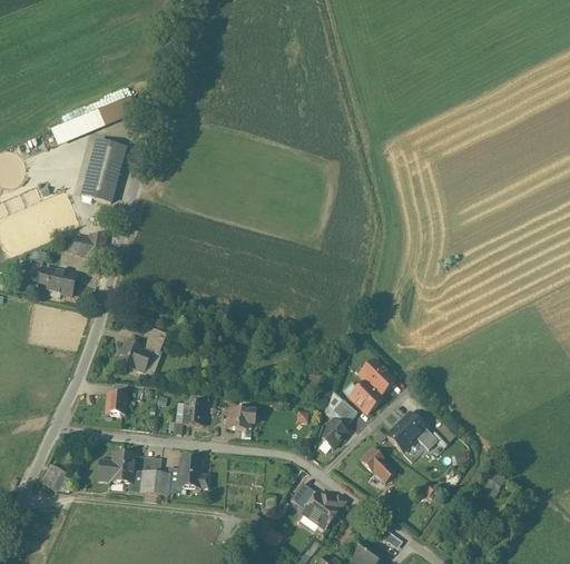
[(130,96),(51,127),(58,144),(138,112),(130,96)]
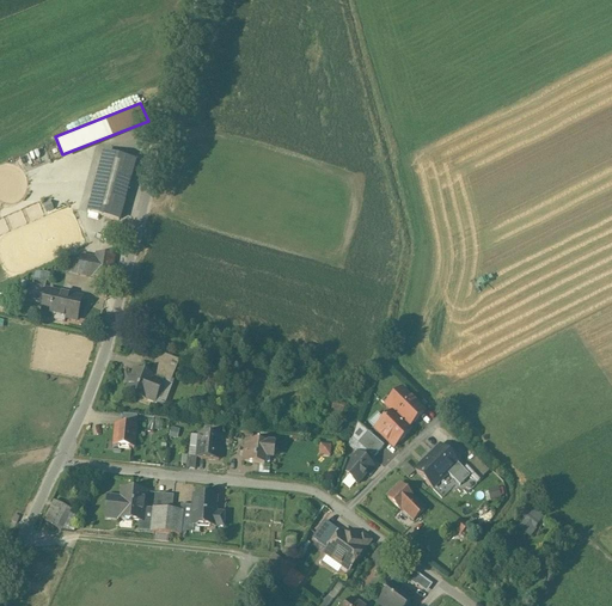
[(134,155),(104,148),(89,207),(118,215),(134,155)]
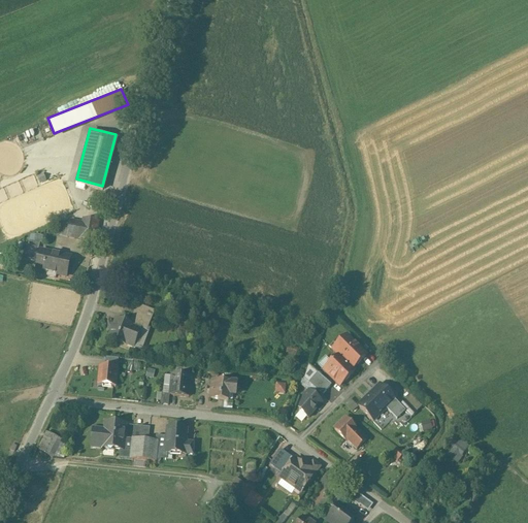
[(98,217),(84,214),(83,219),(79,235),(95,237),(98,217)]
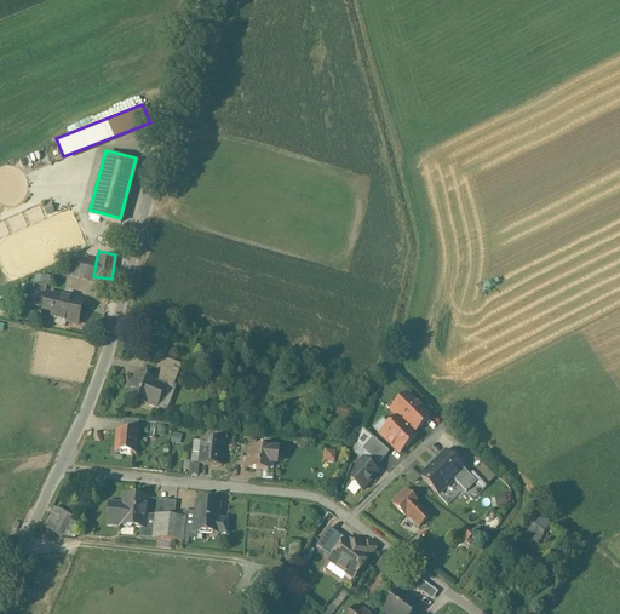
[(97,257),(84,254),(80,274),(93,276),(97,257)]
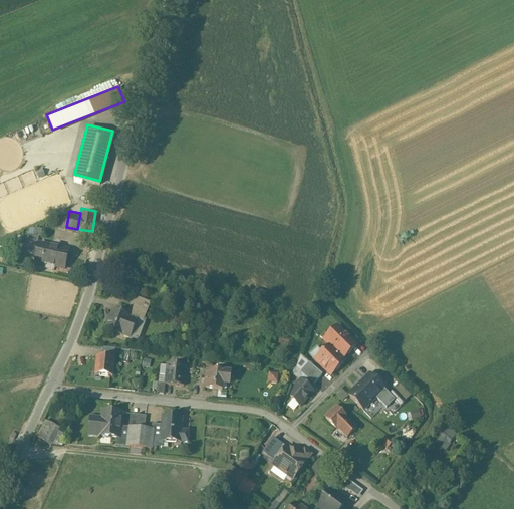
[(41,226),(34,224),(33,230),(28,229),(26,236),(36,238),(37,238),(38,232),(40,233),(41,226)]
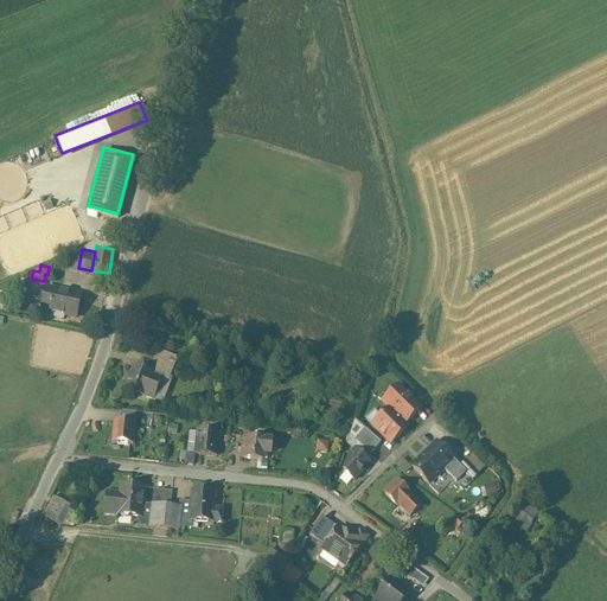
[(43,281),(31,279),(29,291),(39,294),(43,281)]
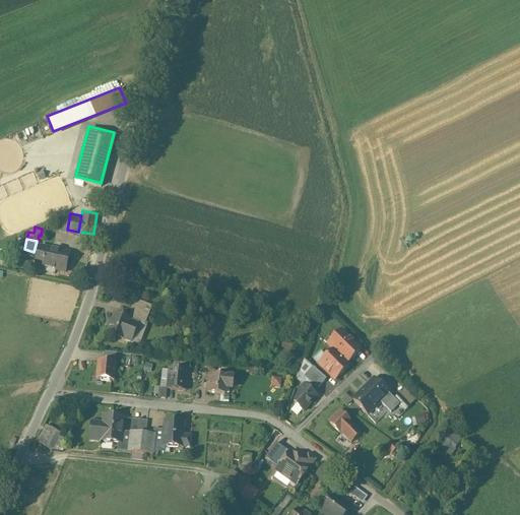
[(69,249),(40,243),(35,262),(47,264),(46,267),(54,269),(55,266),(65,268),(69,249)]
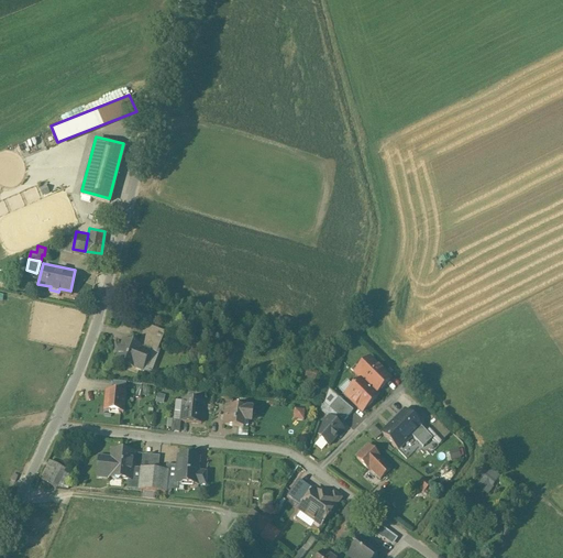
[(165,328),(146,320),(141,334),(159,340),(165,328)]
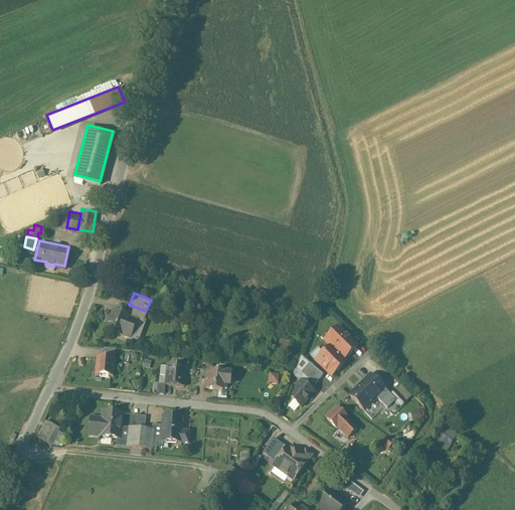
[(146,311),(129,305),(126,312),(138,317),(143,319),(146,311)]
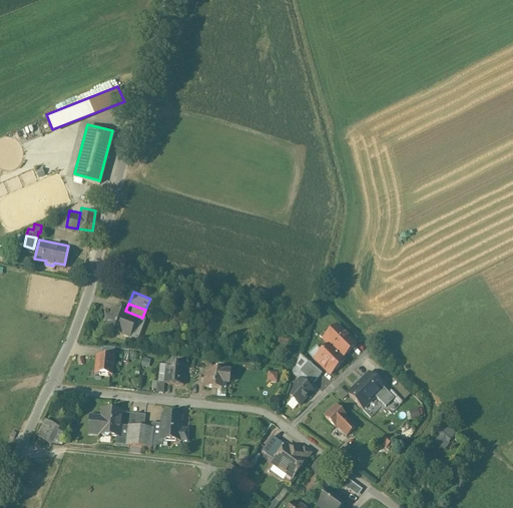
[(125,311),(112,306),(105,325),(122,332),(129,335),(137,316),(125,311)]
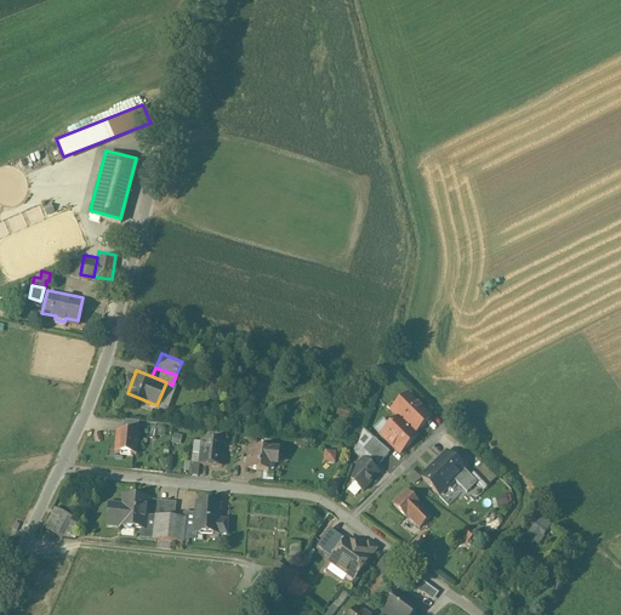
[(431,414),(408,391),(392,406),(398,414),(415,430),(431,414)]
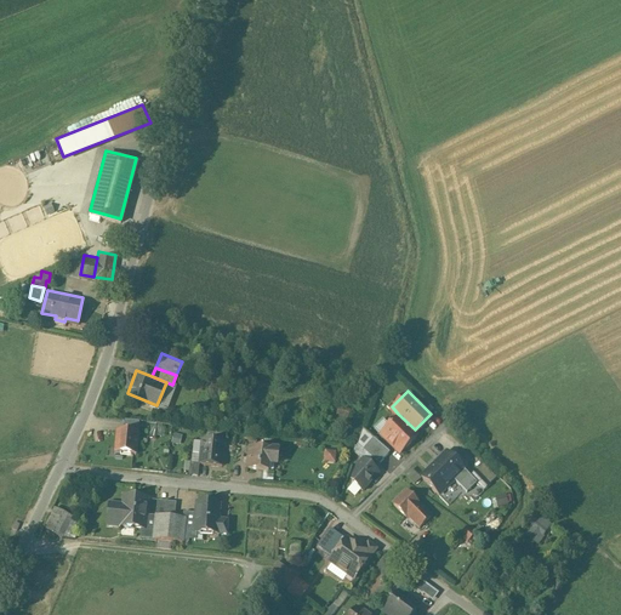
[(415,430),(398,414),(381,431),(399,450),(417,432),(415,430)]
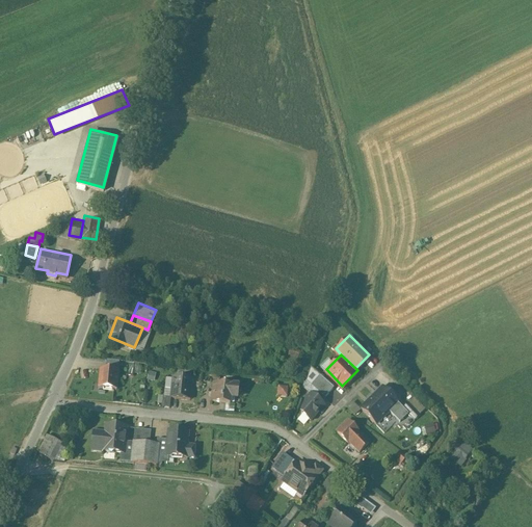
[(118,368),(101,366),(99,385),(116,387),(118,368)]
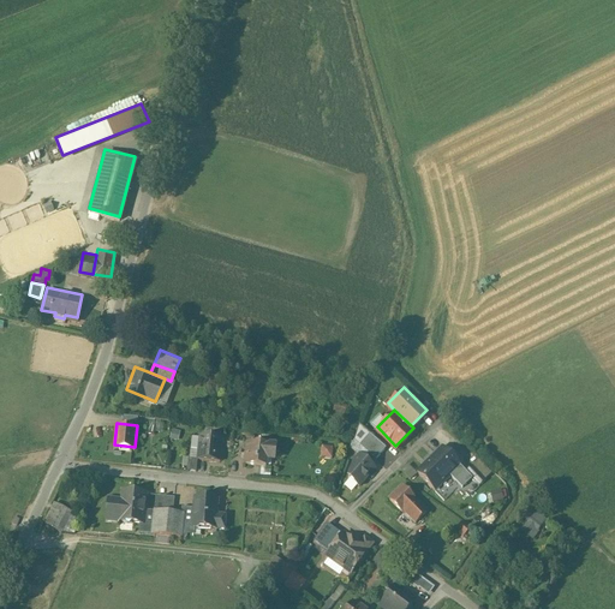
[(386,443),(369,429),(359,441),(375,455),(386,443)]
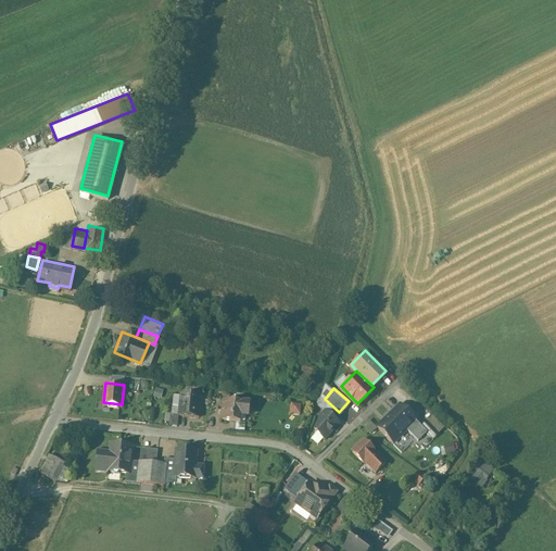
[(201,392),(180,390),(179,403),(178,411),(178,412),(199,414),(201,392)]
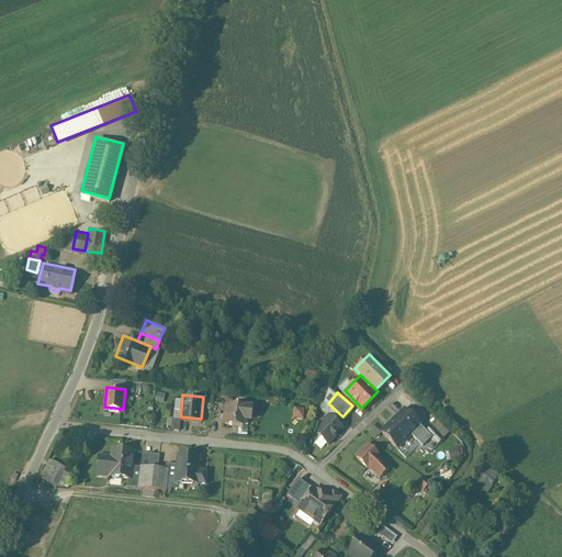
[(303,414),(305,403),(293,401),(292,412),(303,414)]
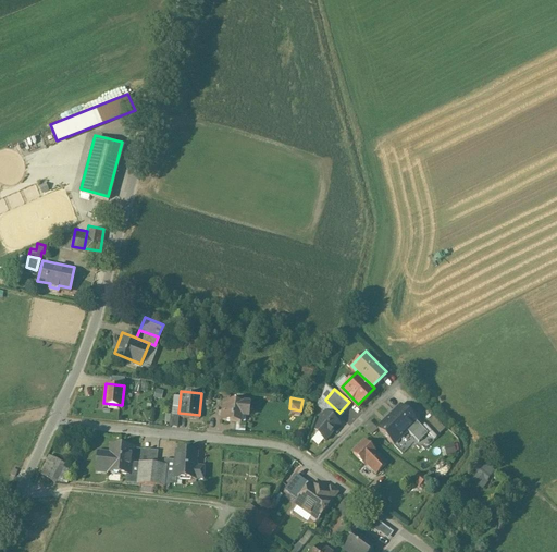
[(249,402),(224,399),(222,417),(240,419),(242,412),(248,413),(249,402)]
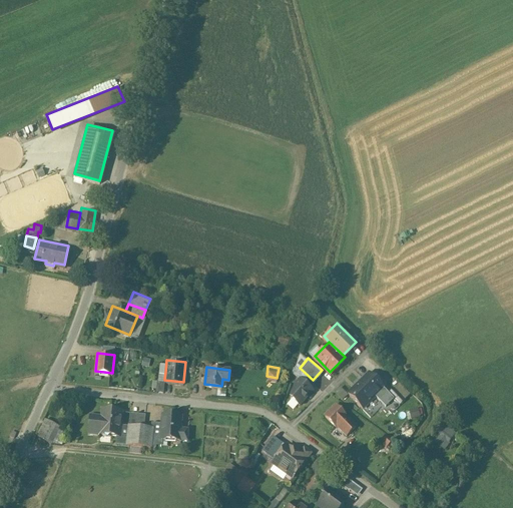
[(369,370),(348,391),(363,406),(384,385),(369,370)]
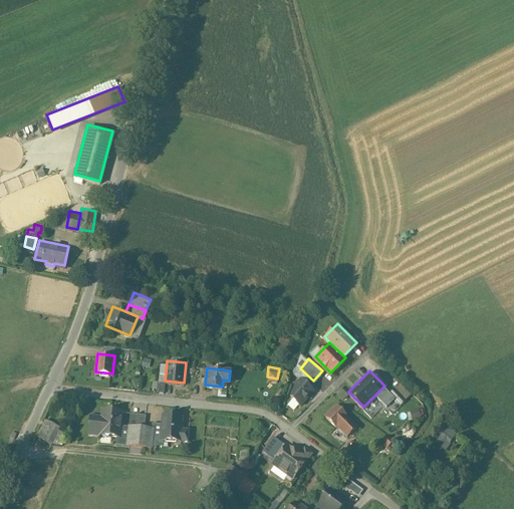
[(300,376),(295,383),(291,396),(299,403),(313,388),(300,376)]
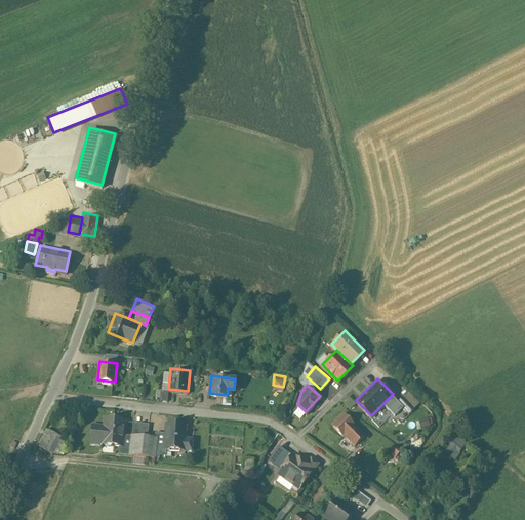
[(414,406),(403,395),(397,400),(409,411),(414,406)]
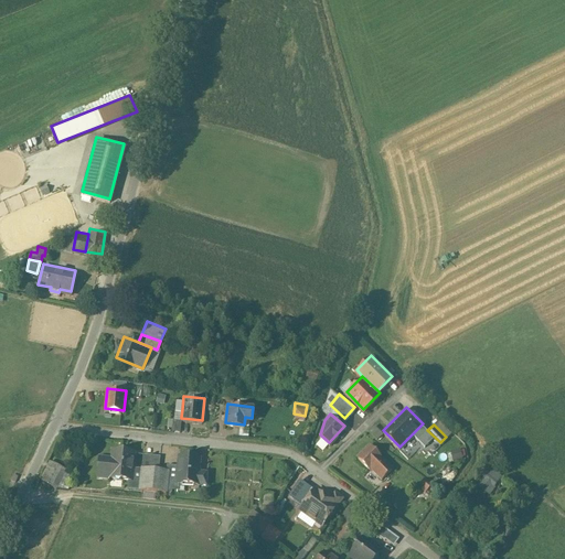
[(370,442),(358,454),(370,466),(371,465),(382,476),(392,466),(381,455),(382,454),(370,442)]
